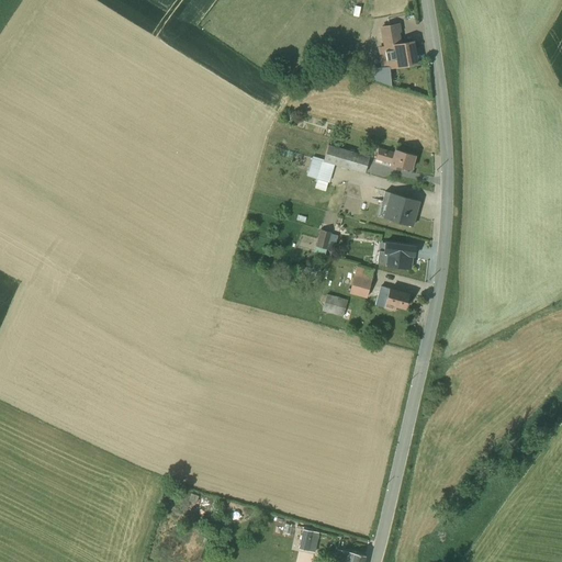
[(401,43),(398,32),(397,25),(389,25),(380,27),(382,46),(377,48),(380,68),(373,69),(374,80),(390,86),(389,68),(416,63),(412,42),(401,43)]
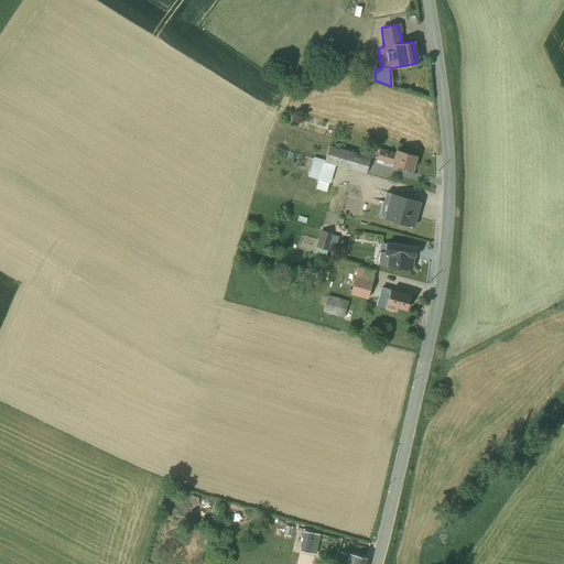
[(370,158),(328,145),(324,161),(366,173),(370,158)]
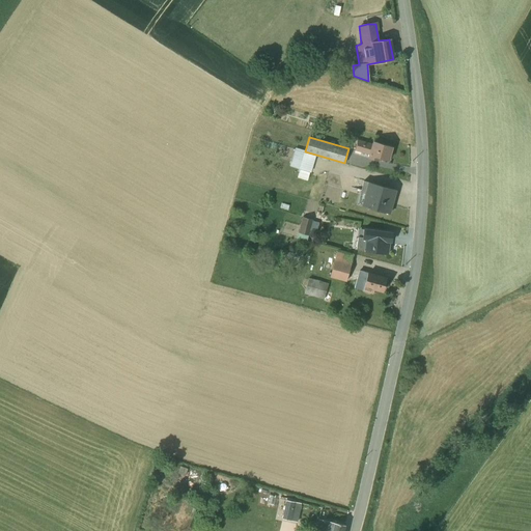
[(357,140),(354,150),(368,156),(367,158),(376,161),(378,158),(387,161),(391,147),(372,141),(371,145),(357,140)]
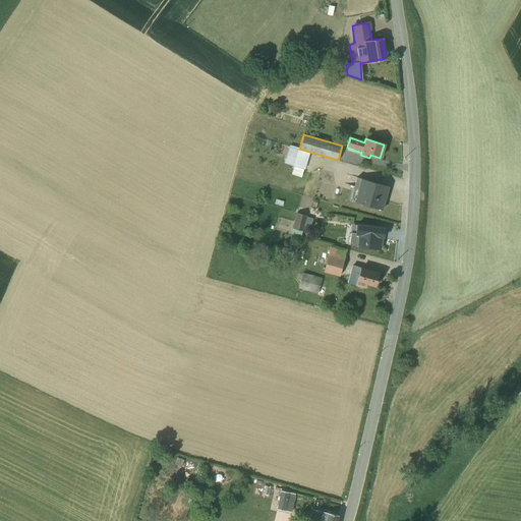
[(291,174),(301,177),(303,169),(304,170),(310,152),(289,146),(284,164),(293,167),(291,174)]
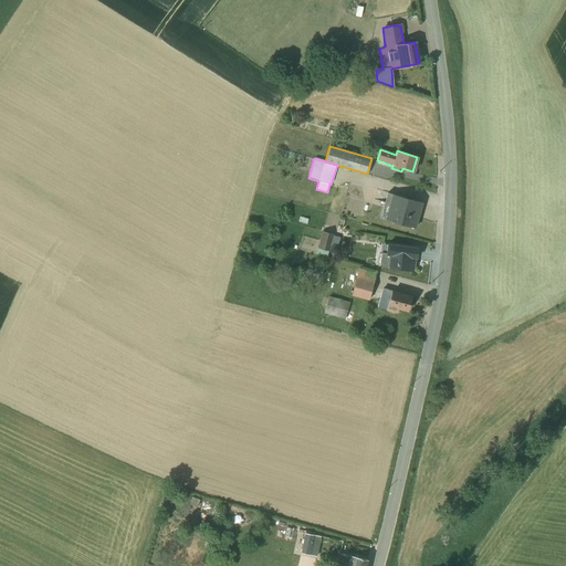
[(383,205),(378,219),(383,219),(416,228),(422,202),(387,192),(384,205),(383,205)]
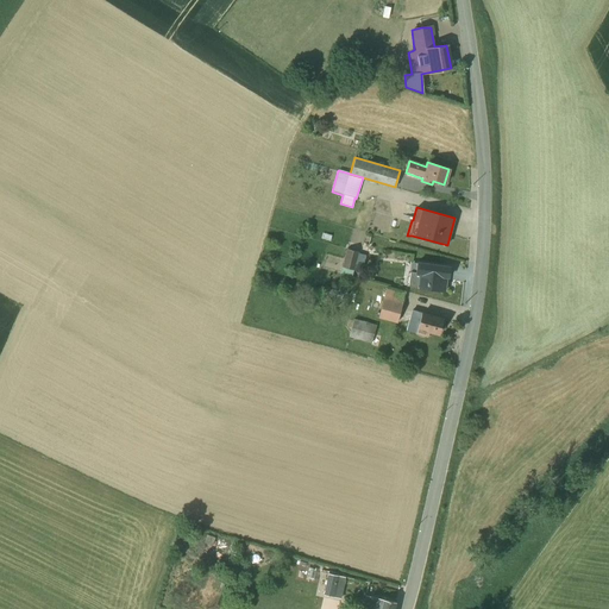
[(383,215),(381,231),(389,232),(391,217),(383,215)]
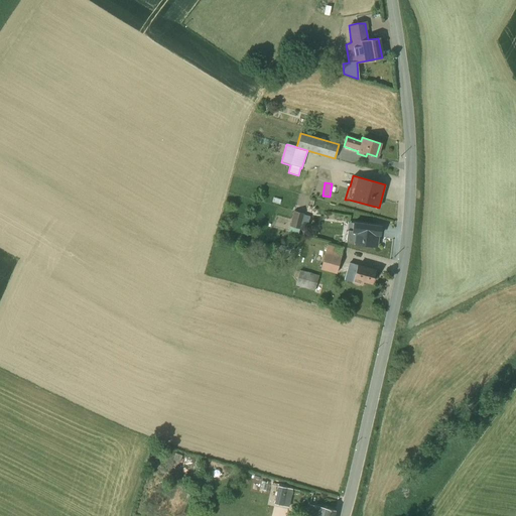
[(300,233),(304,211),(293,209),(289,231),(300,233)]
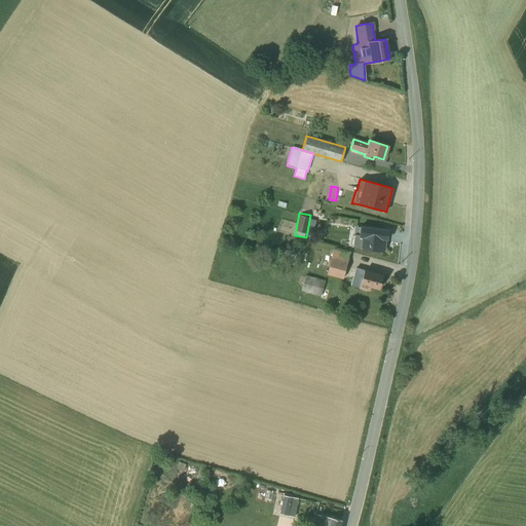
[(354,227),(351,247),(361,248),(361,249),(384,253),(386,239),(387,240),(388,229),(360,226),(360,227),(354,227)]
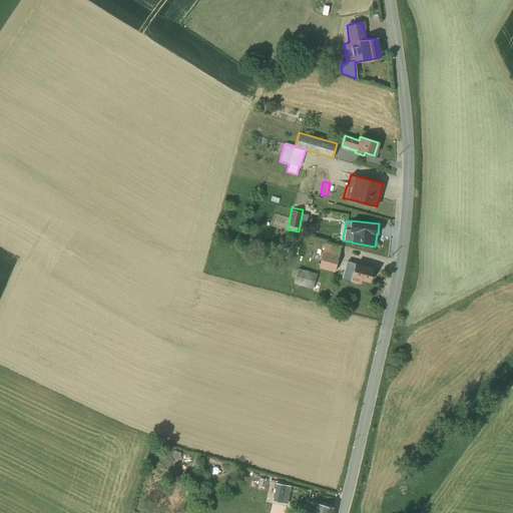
[(334,272),(341,245),(339,245),(338,246),(325,243),(318,268),(334,272)]
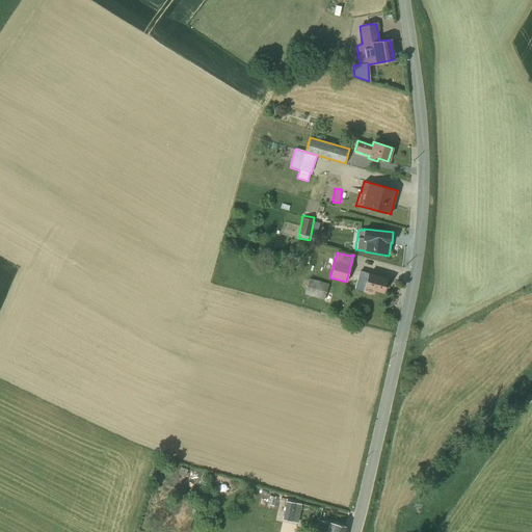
[(358,271),(354,288),(372,294),(374,290),(382,292),(386,278),(358,271)]
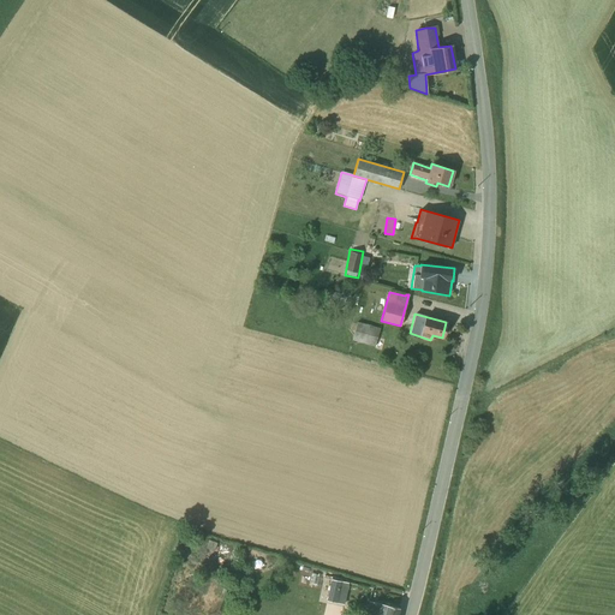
[(352,340),(375,347),(380,328),(357,322),(352,340)]
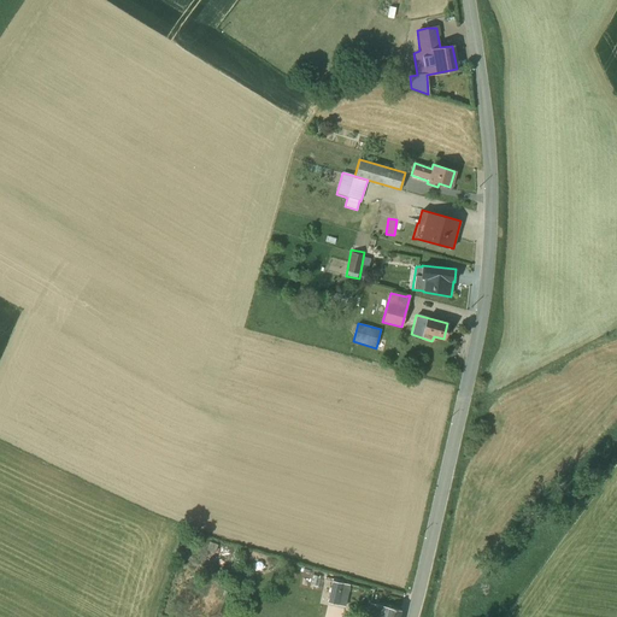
[(350,585),(331,581),(327,601),(345,606),(350,585)]
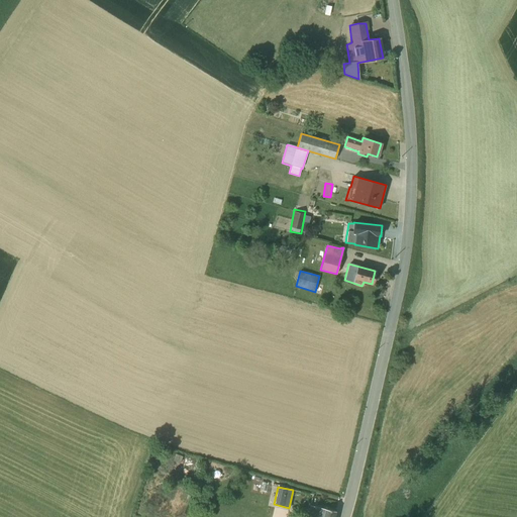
[(306,516),(335,516),(337,511),(310,505),(306,516)]
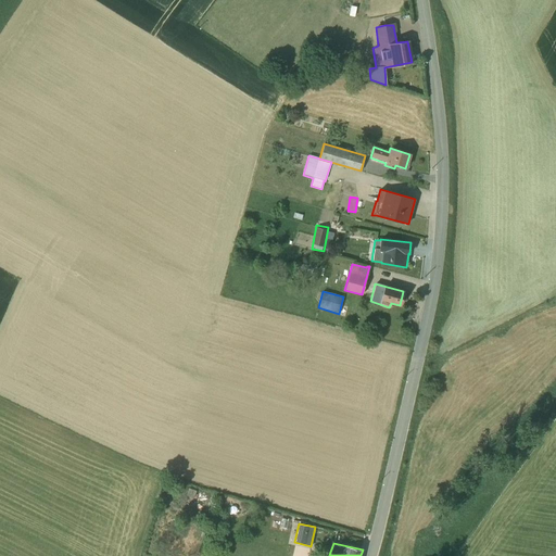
All buildings are outlined.
